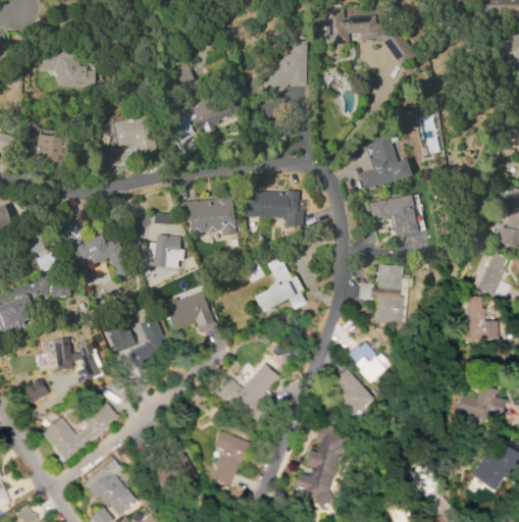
[(479,0),(480,13),(517,13),(517,8),(518,8),(518,0),(479,0)]
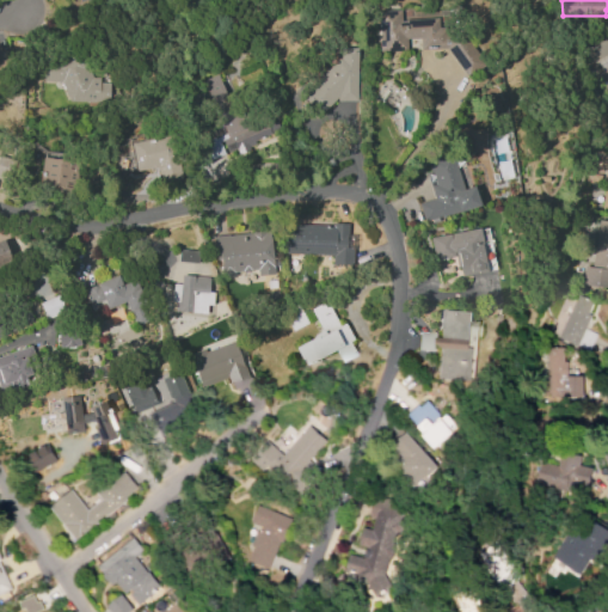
[(382,51),(410,50),(410,41),(413,40),(423,38),(423,49),(449,48),(466,73),(474,73),(487,63),(467,34),(449,35),(441,23),(441,17),(403,19),(403,10),(380,11),(382,51)]
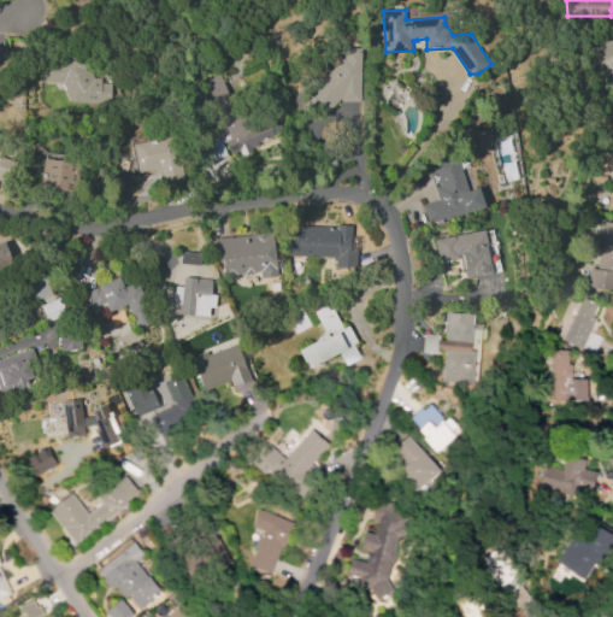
[(363,105),(363,48),(340,48),(340,82),(307,82),(307,105),(363,105)]
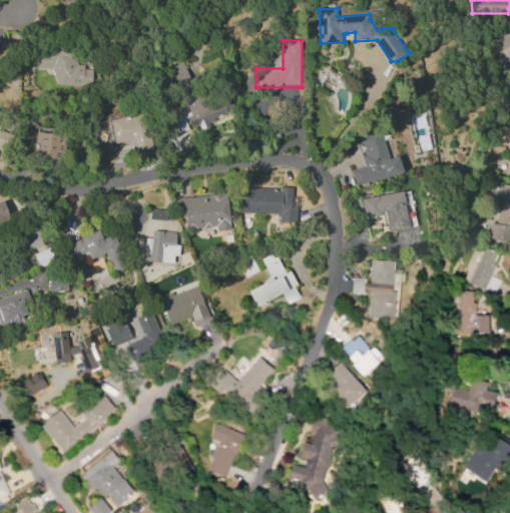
[(39,68),(58,68),(57,83),(93,85),(94,63),(79,63),(79,49),(40,47),(39,68)]
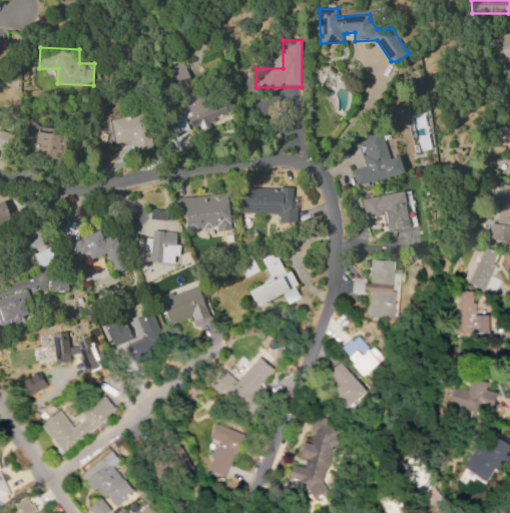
[(172,68),(182,95),(203,87),(193,60),(172,68)]
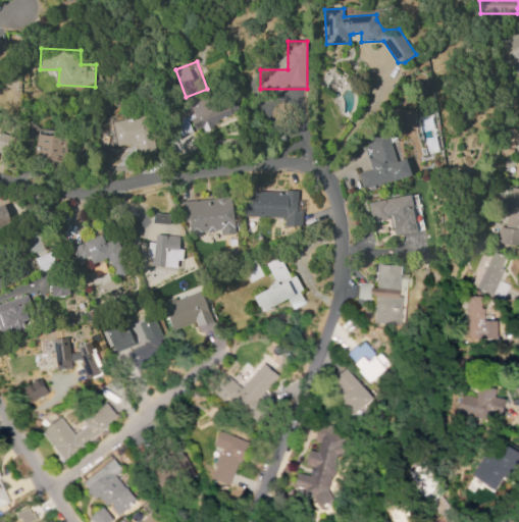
[(243,116),(237,89),(190,100),(194,115),(173,120),(177,136),(205,128),(204,125),(243,116)]
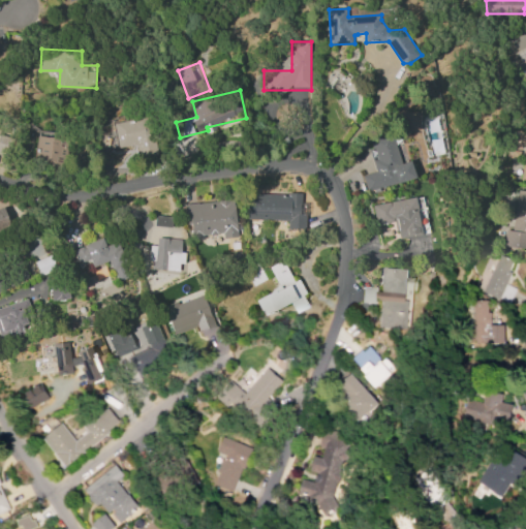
[(0,150),(6,152),(11,135),(0,132),(0,117),(1,115),(0,114),(0,150)]
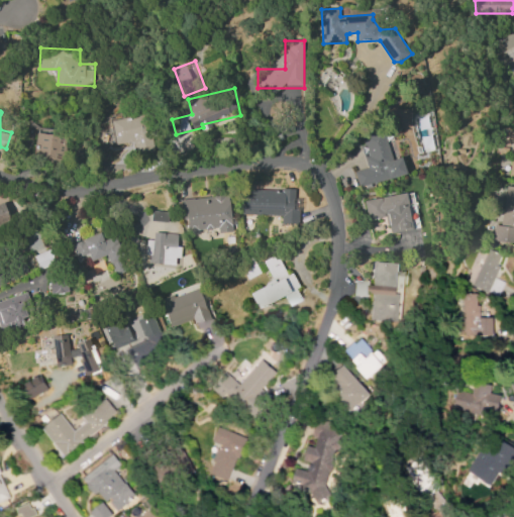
[(114,140),(143,141),(144,115),(115,114),(114,140)]
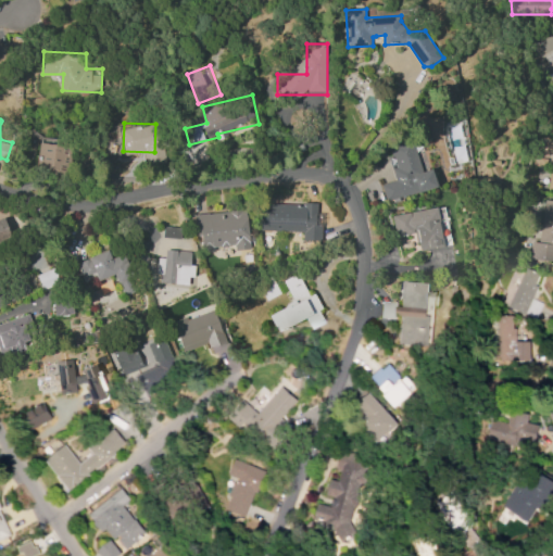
[(385,185),(388,200),(439,187),(434,168),(423,172),(414,140),(392,146),(398,167),(394,168),(398,180),(385,185)]
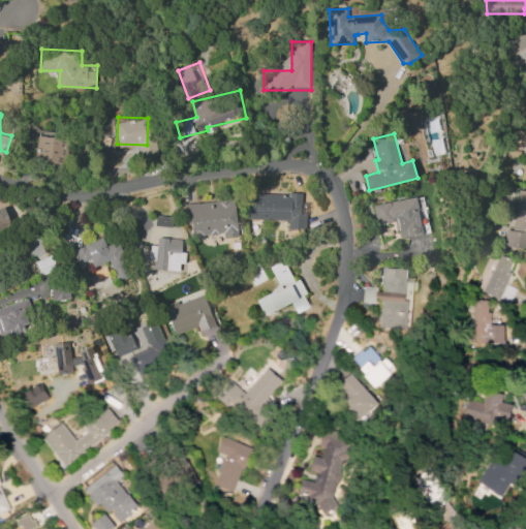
[(66,139),(39,135),(35,160),(63,164),(66,139)]
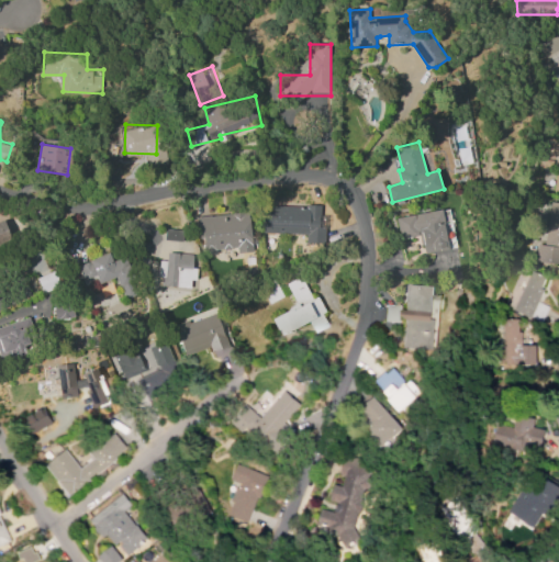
[(538,261),(558,263),(558,202),(552,201),(547,245),(540,244),(538,261)]
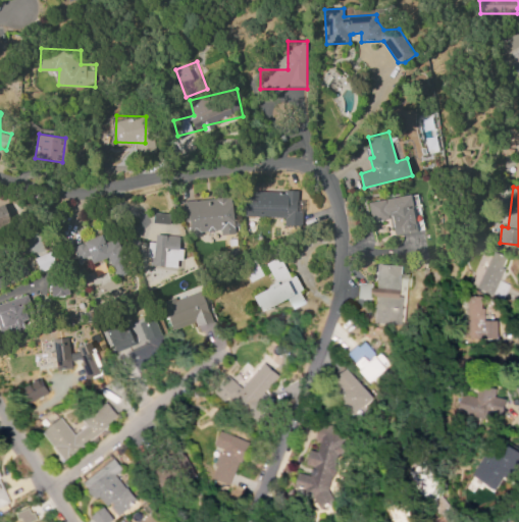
[(246,216),(286,217),(286,226),(303,226),(304,211),(298,211),(298,192),(247,190),(246,216)]
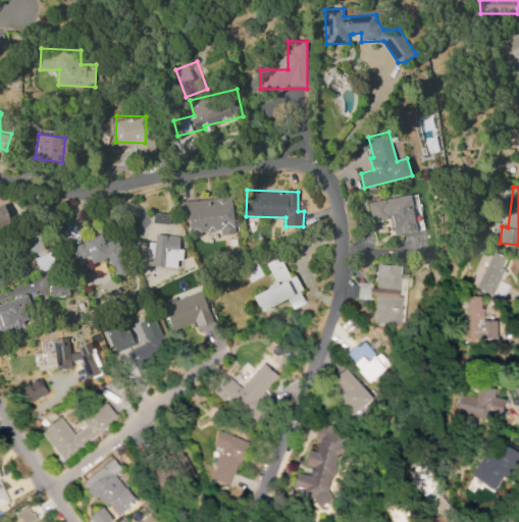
[(370,202),(373,221),(393,218),(396,235),(417,230),(411,195),(370,202)]
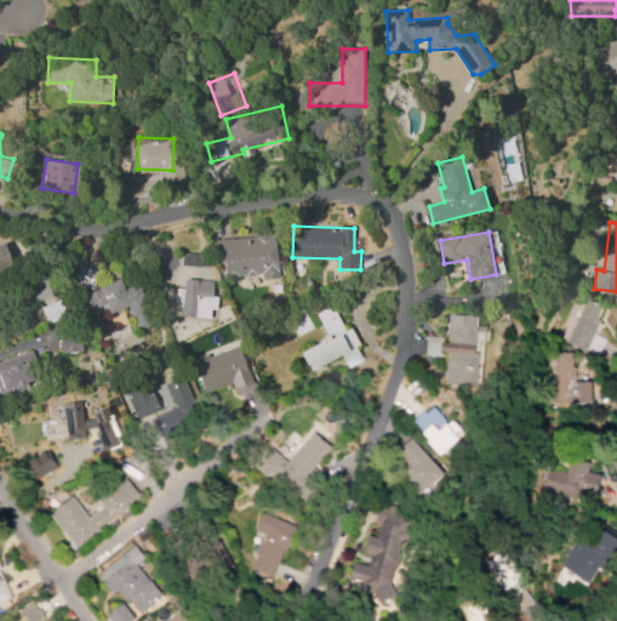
[(221,239),(224,281),(243,280),(241,277),(264,274),(264,279),(281,278),(278,235),(221,239)]
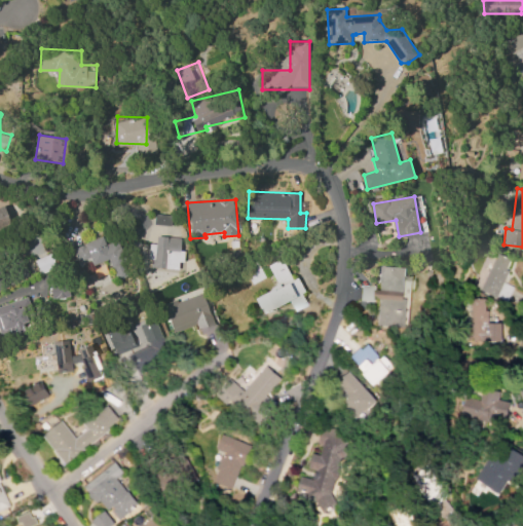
[(0,231),(12,228),(6,207),(0,208),(0,231)]
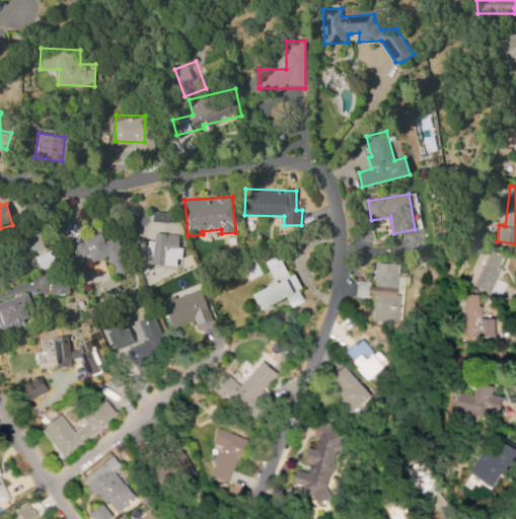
[(73,243),(80,263),(90,260),(91,262),(109,255),(117,275),(128,272),(113,229),(73,243)]
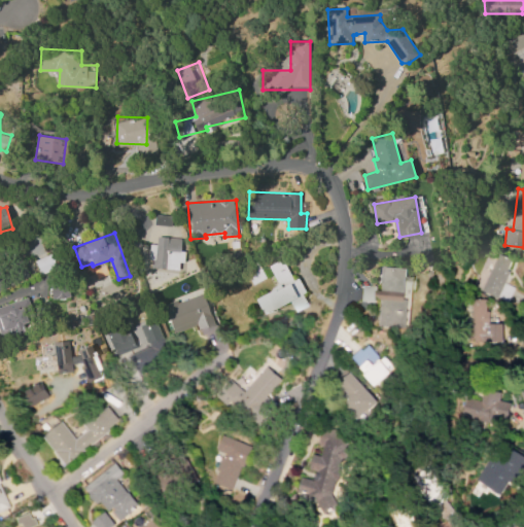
[(183,270),(184,250),(182,250),(182,238),(159,237),(158,244),(152,244),(151,269),(183,270)]
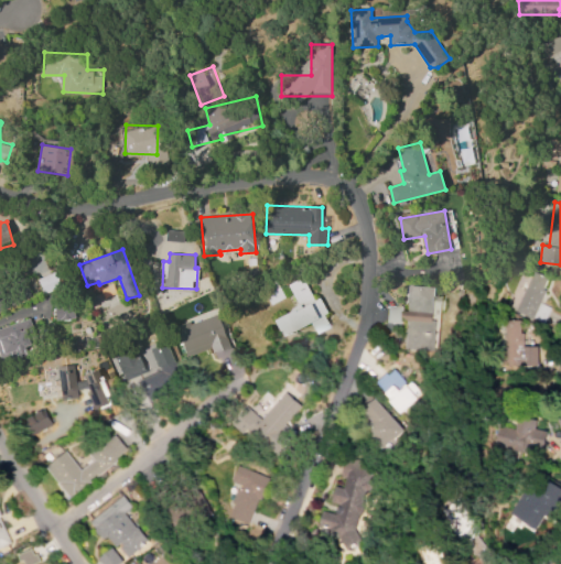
[(550,280),(532,271),(515,311),(532,320),(550,280)]
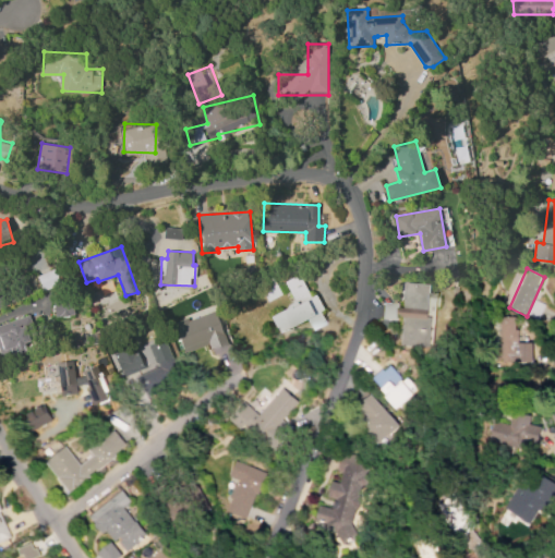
[(280,332),(310,319),(314,330),(327,324),(322,312),(325,310),(317,294),(311,298),(301,275),(287,281),(297,304),(273,315),(280,332)]
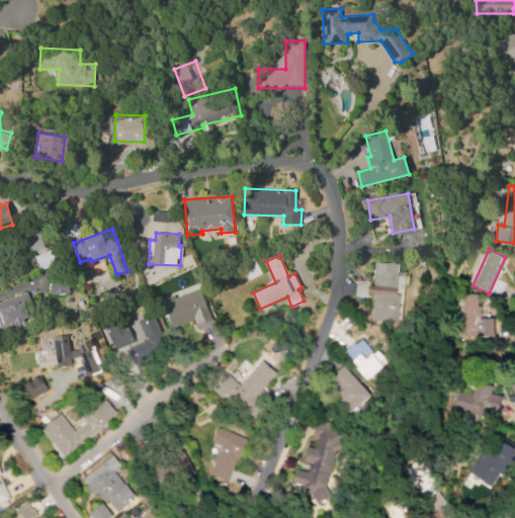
[(374,283),(356,282),(355,295),(373,296),(372,321),(399,323),(401,295),(397,295),(399,264),(375,262),(374,283)]
